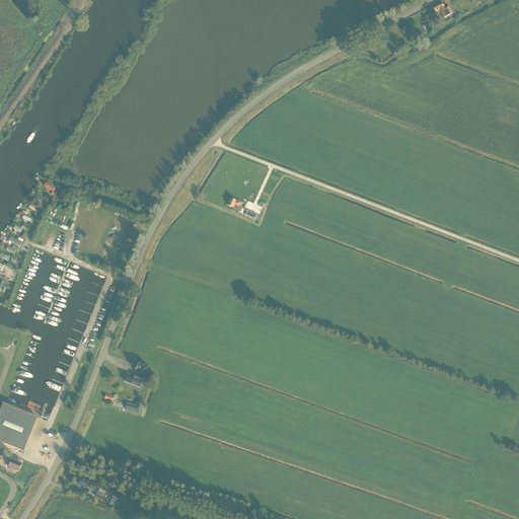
[(444,18),(453,13),(449,6),(445,8),(442,3),(433,8),(435,12),(436,12),(440,10),(444,18)]
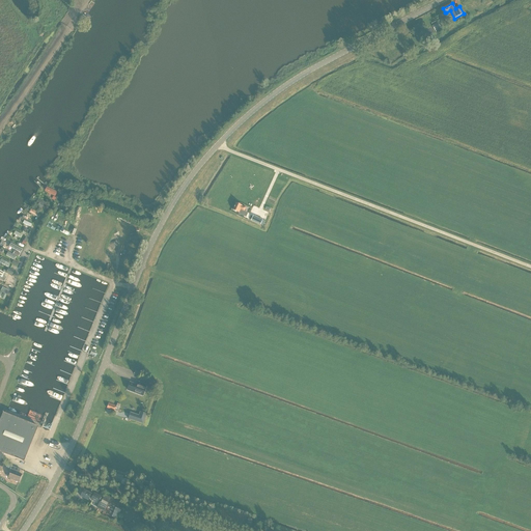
[(432,26),(436,32),(441,30),(438,23),(432,26)]
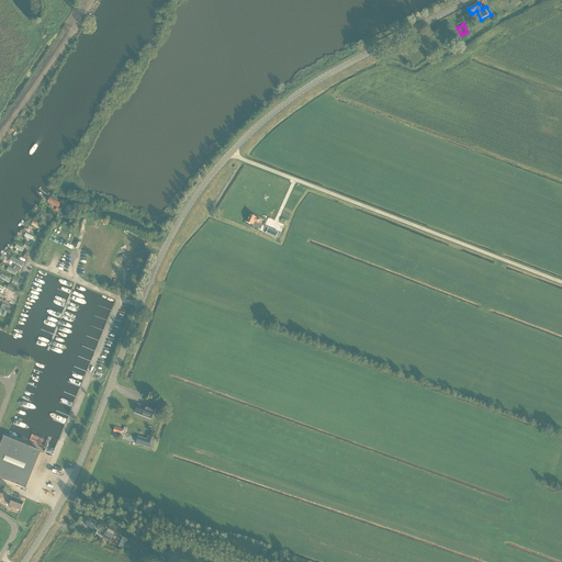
[(42,215),(38,220),(43,223),(45,218),(47,221),(49,217),(41,211),(38,214),(42,215)]
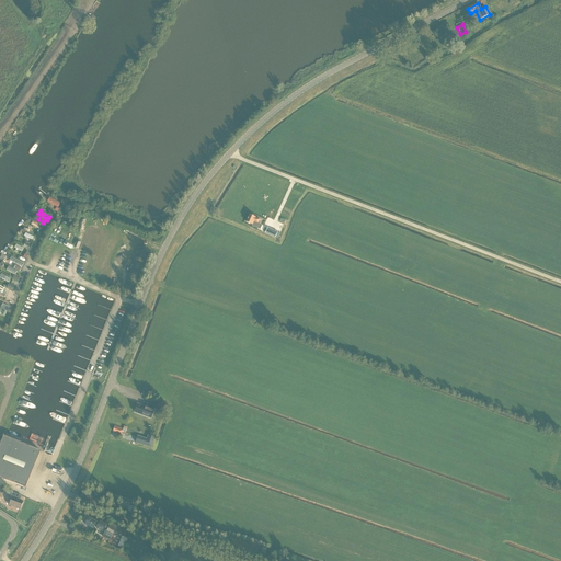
[(260,219),(250,215),(247,222),(253,226),(254,222),(258,224),(260,219)]
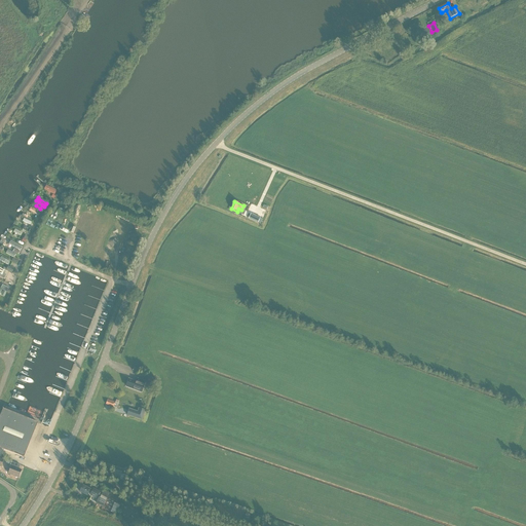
[(21,251),(22,248),(10,241),(9,243),(21,251)]
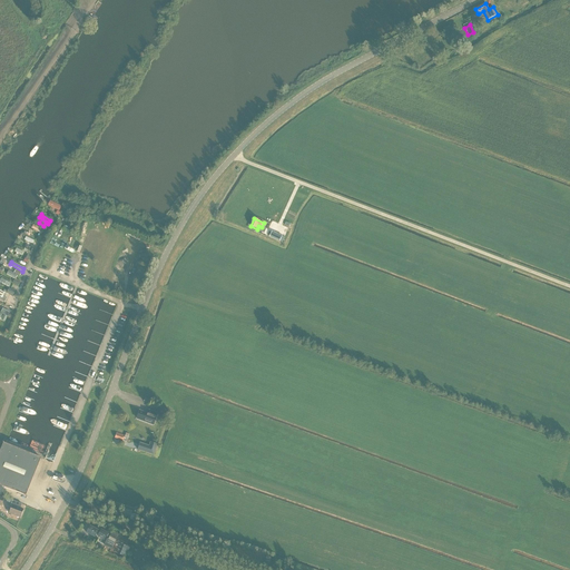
[(147,414),(139,411),(137,419),(154,424),(156,416),(157,414),(149,411),(147,414)]
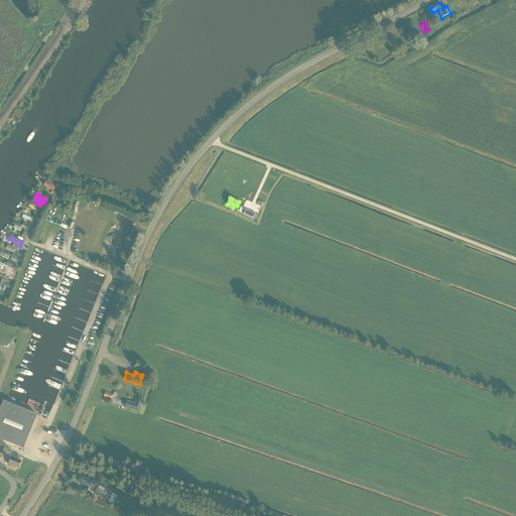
[(36,415),(3,401),(0,407),(0,439),(23,448),(36,415)]
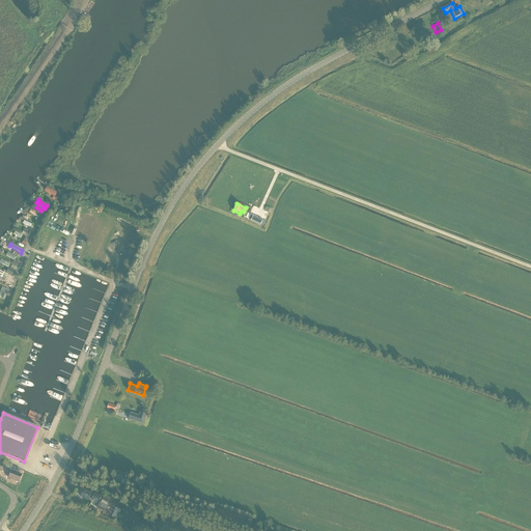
[(128,419),(143,424),(145,418),(131,413),(128,419)]
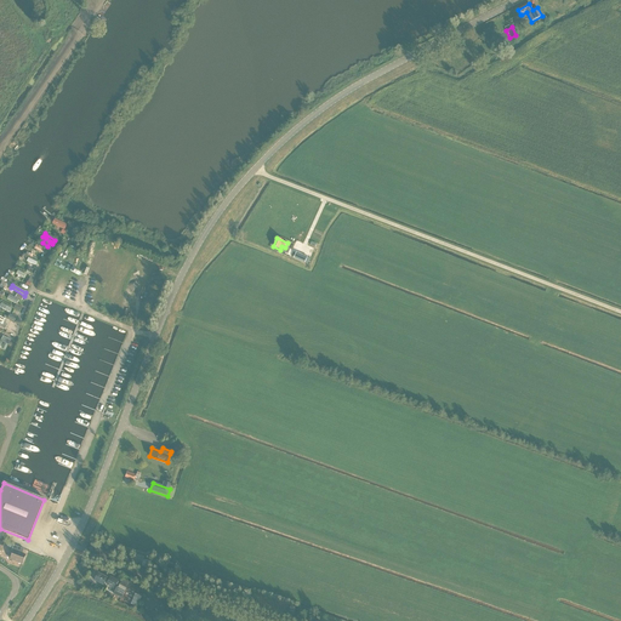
[(22,564),(26,556),(22,554),(23,550),(13,546),(11,551),(12,551),(10,559),(22,564)]
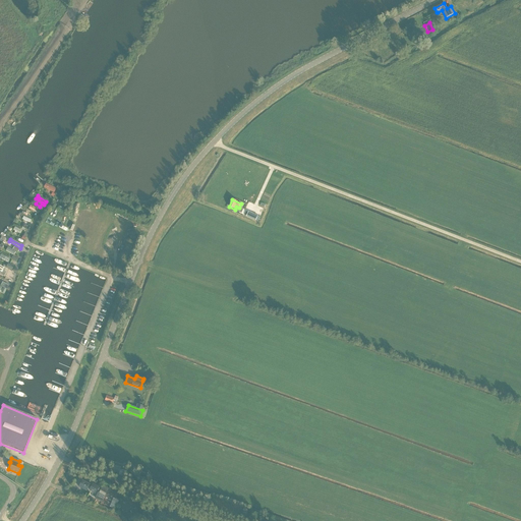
[(88,488),(90,489),(95,493),(98,487),(93,484),(92,485),(81,480),(78,486),(87,490),(88,488)]
